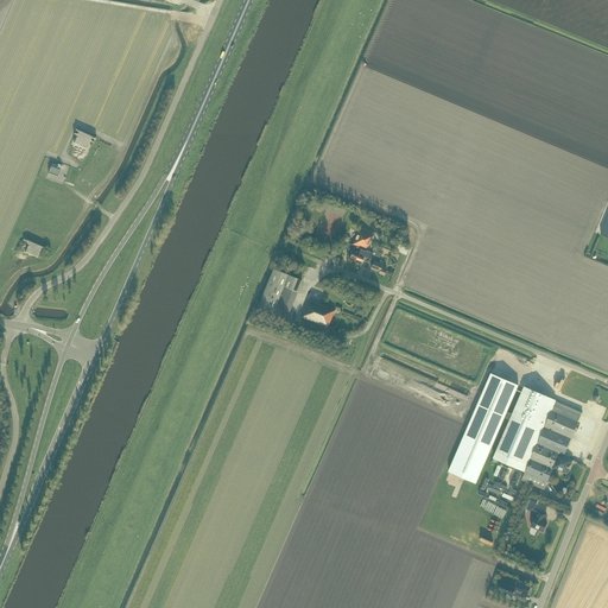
[(76,137),(74,143),(74,144),(74,145),(87,150),(89,143),(94,144),(90,141),(90,139),(95,140),(96,139),(76,131),(75,131),(78,133),(77,135),(74,134),(74,135),(76,137)]
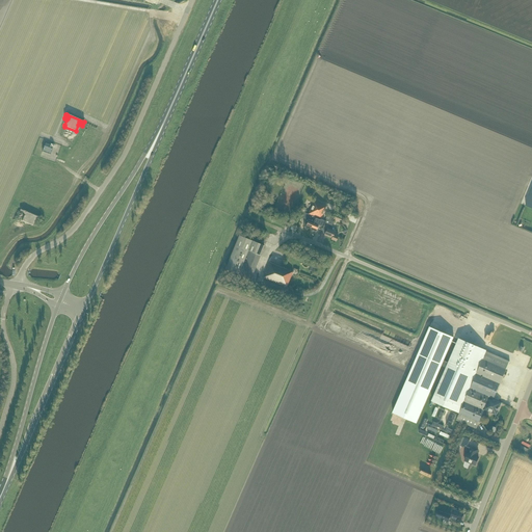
[(52,144),(51,144),(46,142),(43,152),(51,155),(54,145),(53,145),(52,144)]
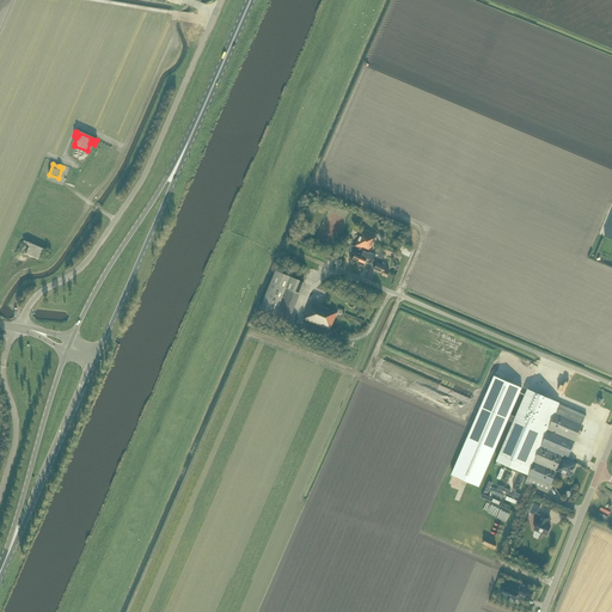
[(349,259),(352,261),(352,262),(363,267),(367,258),(371,261),(373,254),(369,252),(374,242),(375,237),(361,231),(355,246),(350,244),(348,250),(355,254),(354,256),(352,255),(350,256),(349,259)]
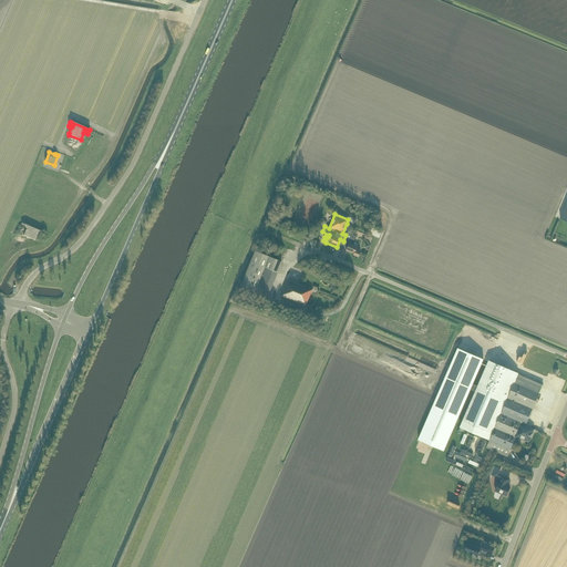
[(28,225),(22,223),(21,225),(26,226),(27,228),(27,230),(26,230),(24,233),(24,235),(24,236),(33,239),(35,240),(37,240),(39,233),(40,233),(43,234),(43,232),(30,226),(28,225)]
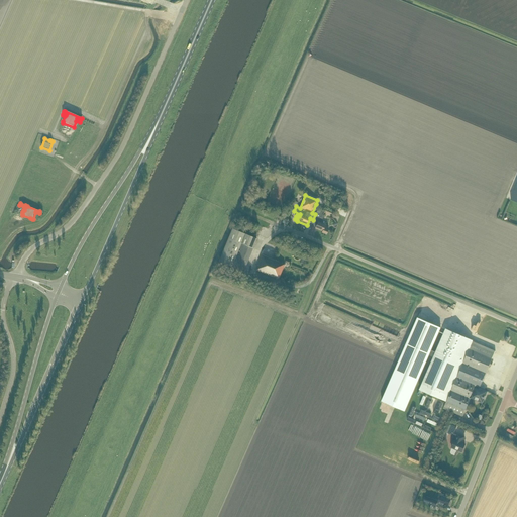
[(317,212),(314,220),(318,221),(315,228),(322,231),(322,232),(327,234),(329,229),(325,227),(326,225),(322,223),(321,222),(324,215),(321,214),(322,212),(323,213),(325,209),(319,207),(317,212)]
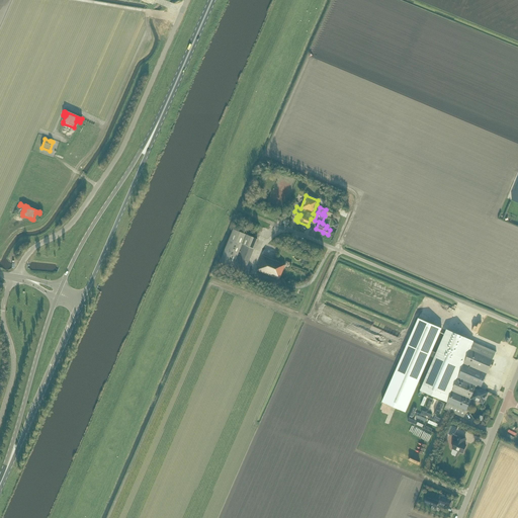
[(244,272),(257,240),(233,229),(220,262),(244,272)]
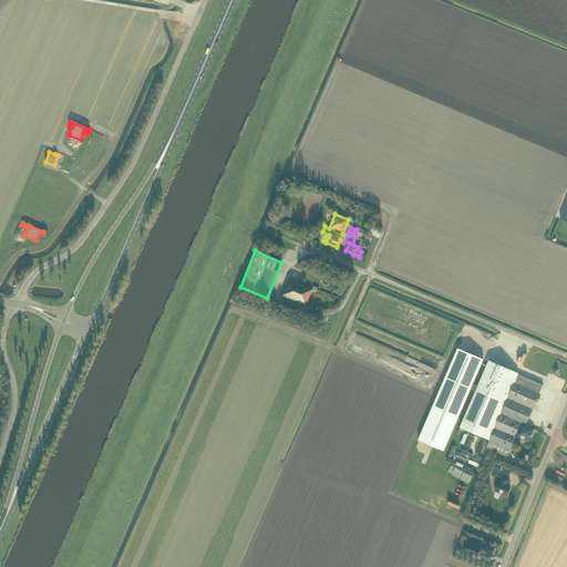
[(312,289),(309,288),(288,279),(282,291),(284,291),(281,296),(306,306),(312,289)]
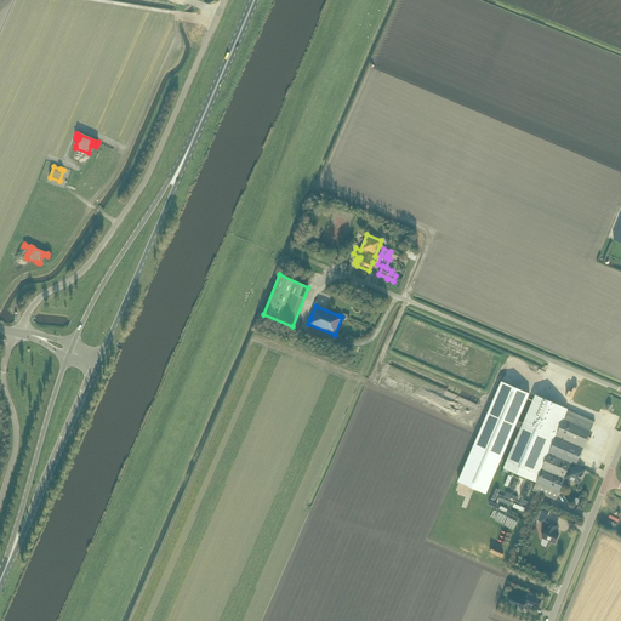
[(557,500),(567,479),(565,478),(571,465),(570,465),(571,463),(576,466),(596,422),(536,397),(524,423),(518,421),(530,394),(502,382),(459,482),(486,494),(516,426),(522,428),(505,468),(536,483),(534,490),(557,500)]
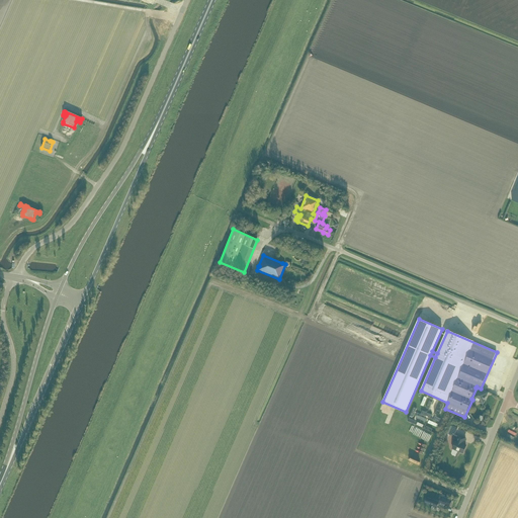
[(471,399),(472,400),(472,399),(484,404),(488,393),(477,387),(471,399)]
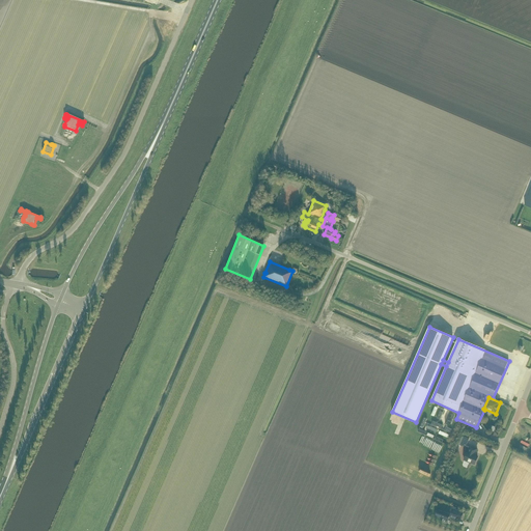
[(460,436),(455,449),(457,450),(459,445),(466,448),(464,451),(468,452),(467,452),(464,460),(475,465),(478,456),(475,455),(477,449),(470,446),(470,447),(467,445),(470,439),(464,437),(460,436)]
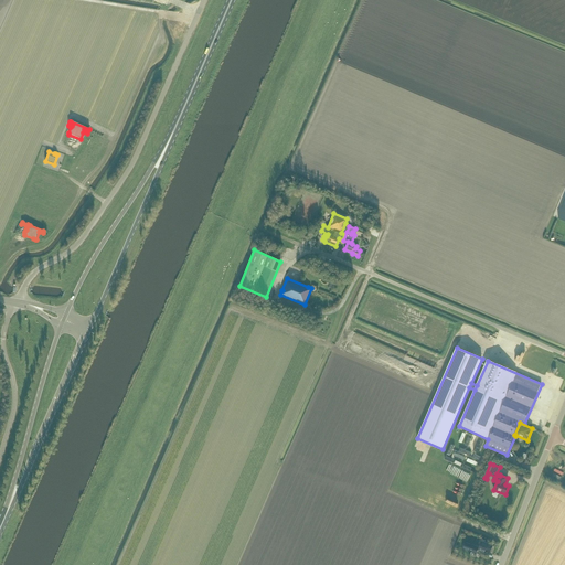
[(486,540),(482,539),(479,547),(466,542),(462,548),(477,554),(478,550),(486,553),(487,551),(491,553),(493,546),(489,544),(490,543),(486,542),(486,540)]
